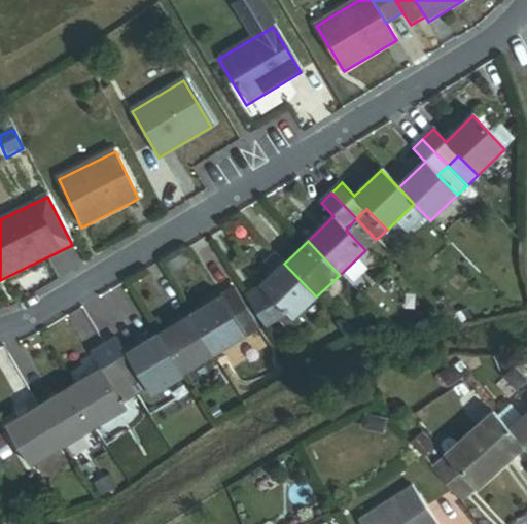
[(268,270),(273,275),(284,264),(275,253),(264,265),(268,270)]
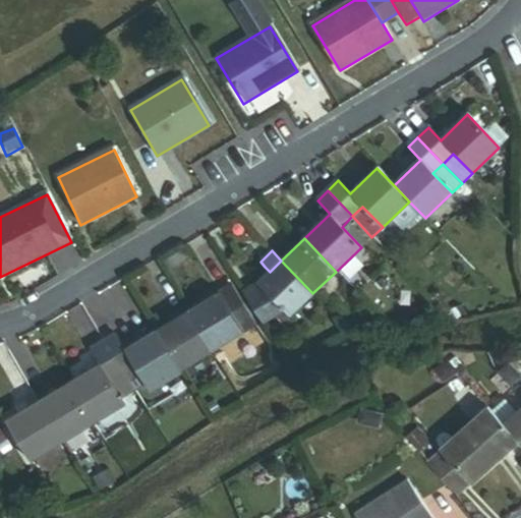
[(289,315),(312,293),(281,261),(270,272),(265,277),(257,283),(258,284),(282,308),(289,315)]
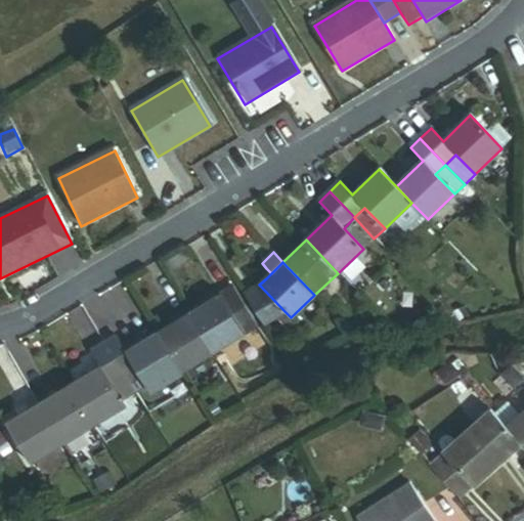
[(261,273),(266,278),(271,273),(266,268),(261,273)]
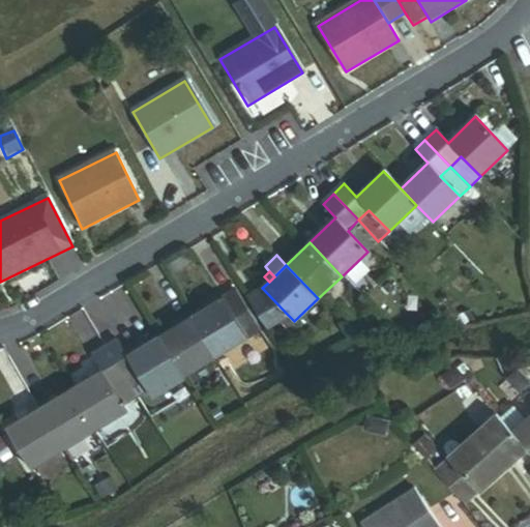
[(287,314),(263,289),(247,298),(267,331),(277,322),(287,314)]
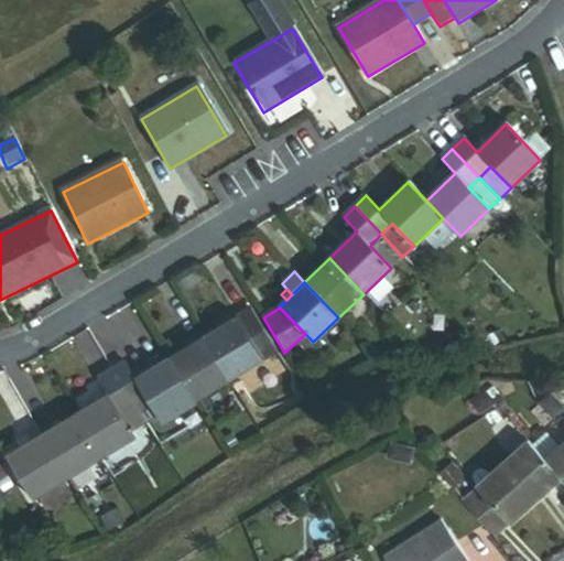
[(278,355),(251,311),(237,320),(263,363),(278,355)]
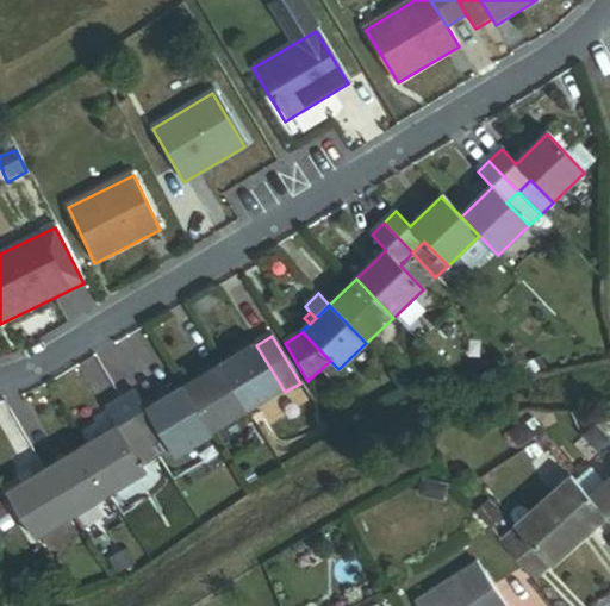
[(247,414),(285,392),(256,345),(219,368),(247,414)]
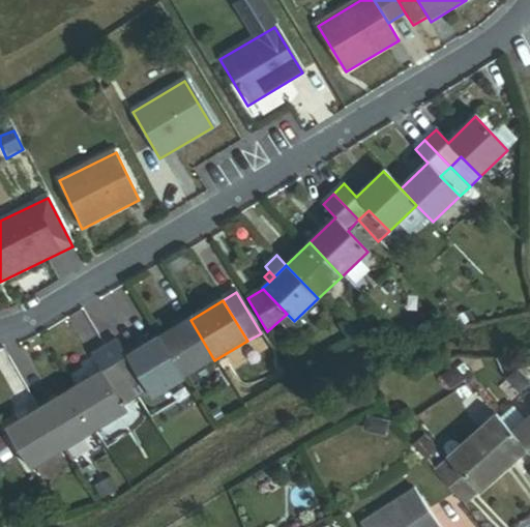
[(285,330),(294,321),(287,314),(277,322),(285,330)]
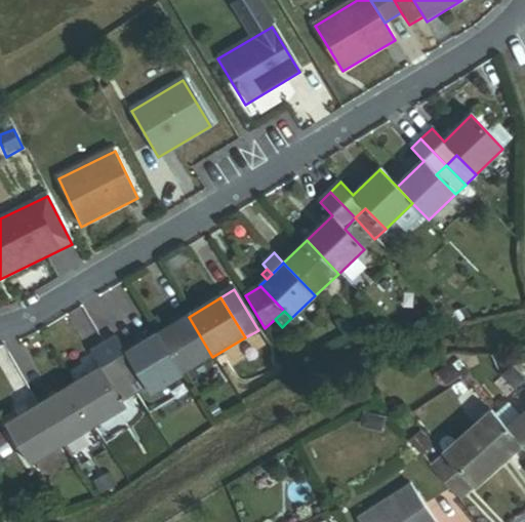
[(182,375),(212,357),(189,317),(157,335),(182,375)]
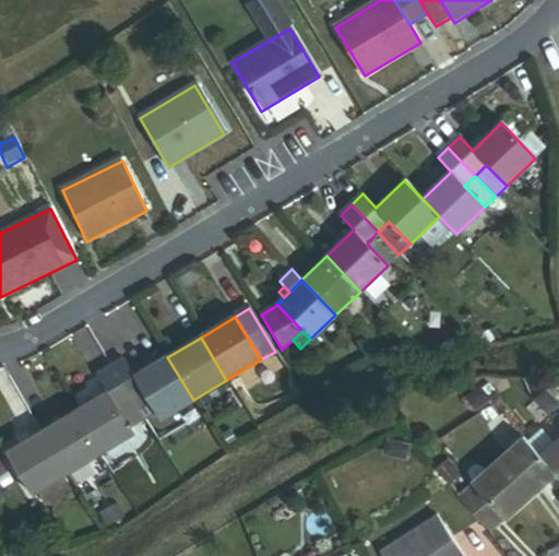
[(162,420),(193,400),(167,357),(135,377),(126,359),(110,368),(130,402),(146,393),(162,420)]
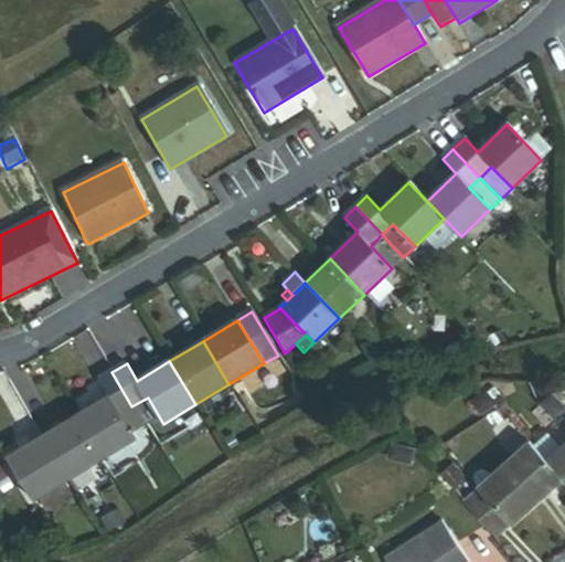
[(100,460),(136,439),(120,413),(131,406),(112,372),(100,379),(110,396),(75,417),(100,460)]
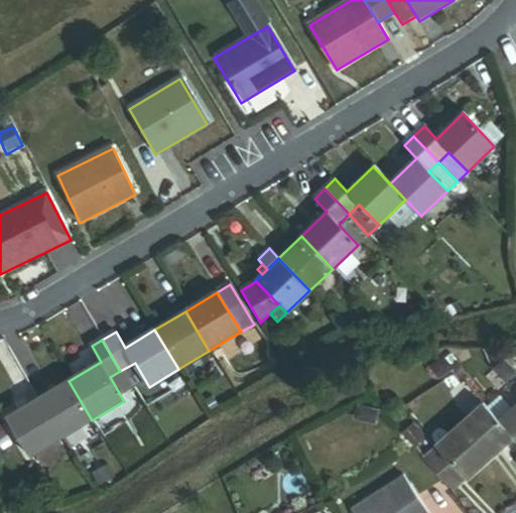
[(60,439),(92,420),(69,381),(37,400),(60,439)]
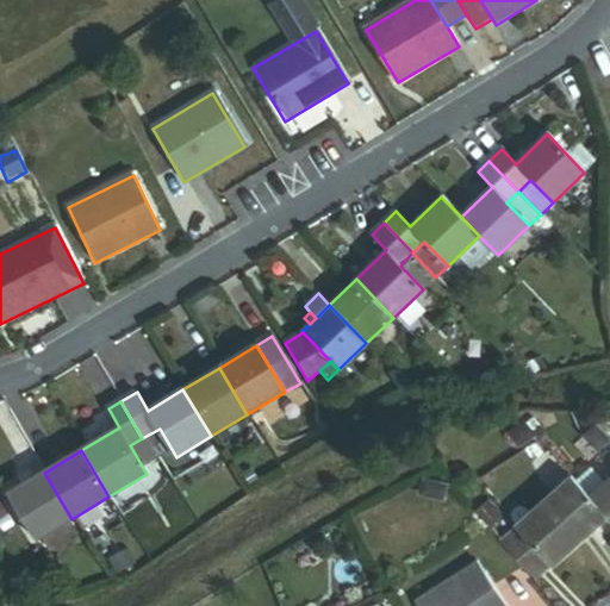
[(36,541),(72,519),(44,473),(8,494),(36,541)]
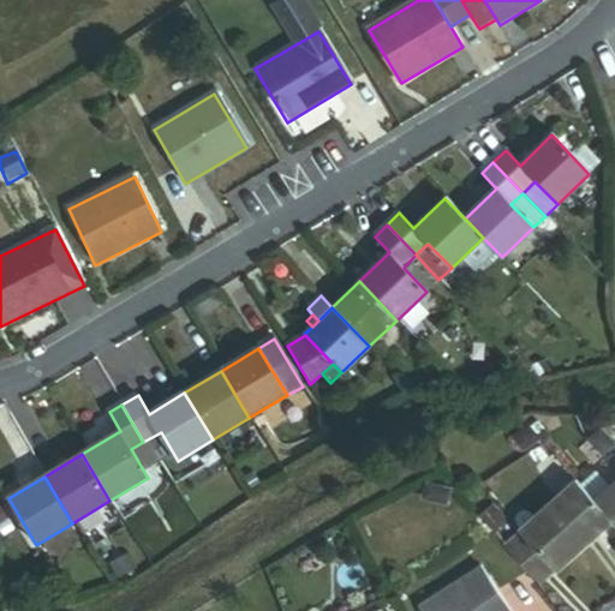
[(584,545),(613,521),(595,502),(577,480),(549,505),(584,545)]
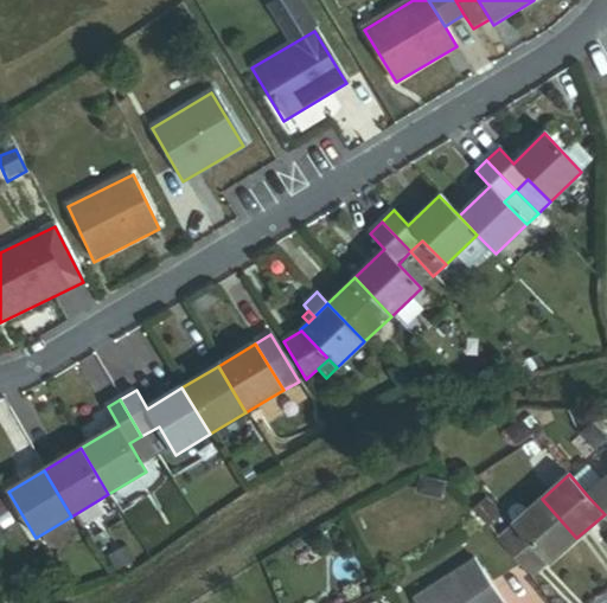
[(606,517),(606,478),(587,495),(605,514),(606,517)]
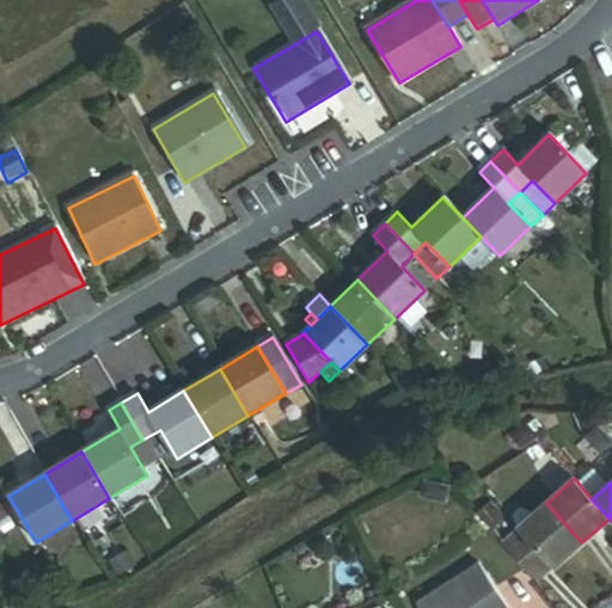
[(551,566),(552,567),(581,542),(546,503),(516,528),(518,530),(506,541),(538,578),(551,566)]
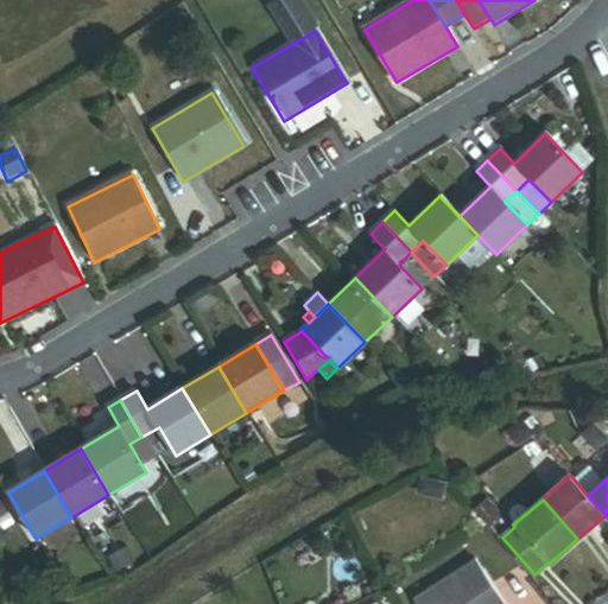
[(534,574),(502,538),(499,541),(531,578),(534,574)]
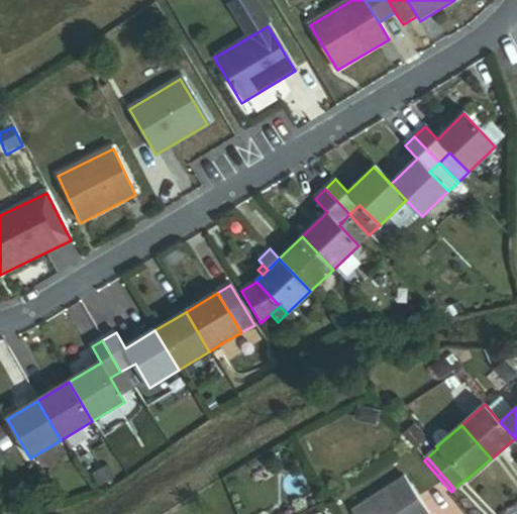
[(352,512),(353,513),(427,513),(403,478),(352,512)]
